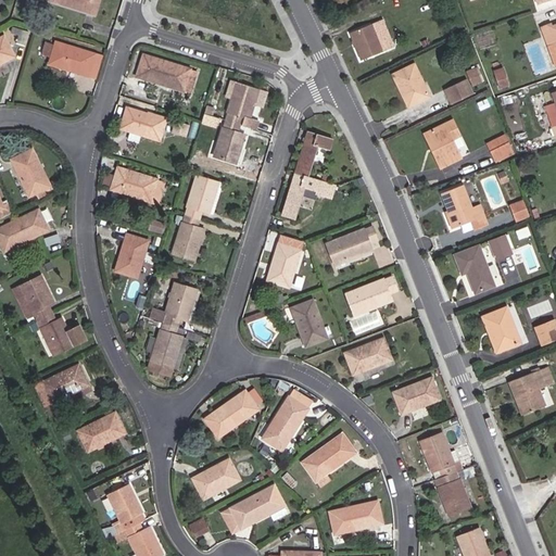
[(49,0),(95,14),(99,0),(49,0)]
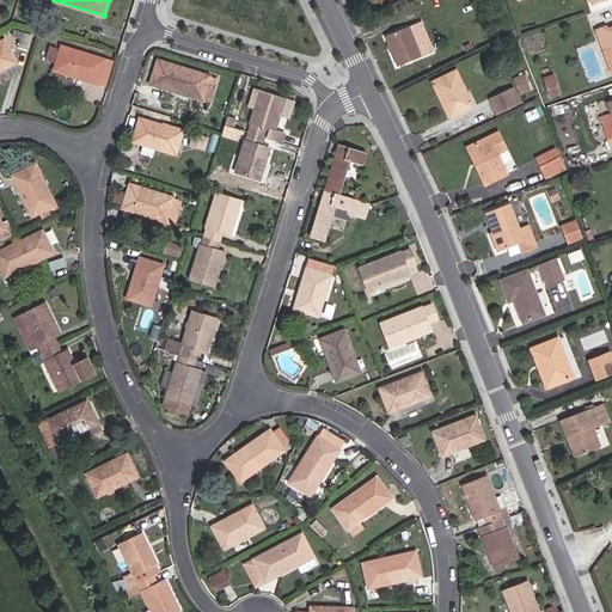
[(399,67),(421,57),(408,26),(386,36),(399,67)]
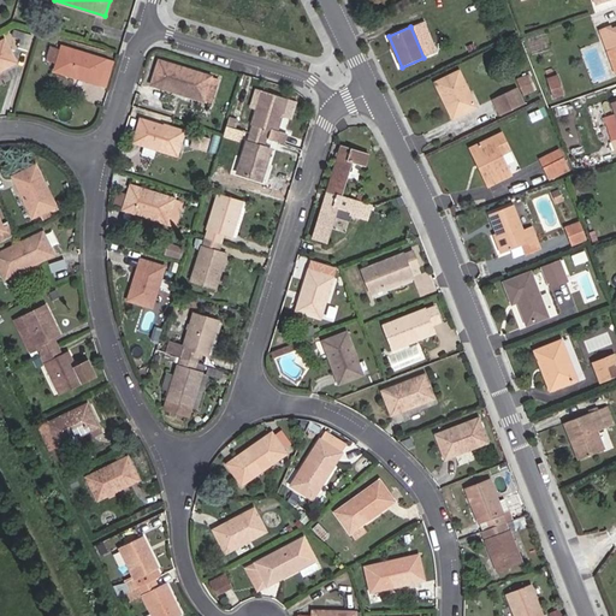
[(615,28),(611,30),(610,28),(600,31),(608,52),(615,48),(615,28)]
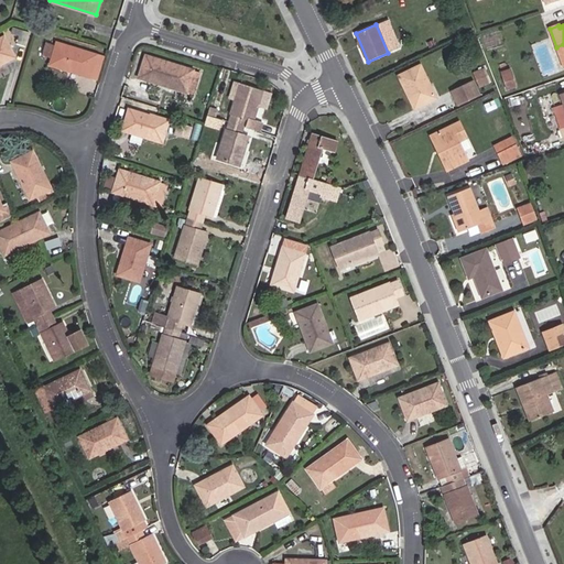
[(15,44),(25,47),(30,32),(13,26),(11,33),(19,35),(15,44)]
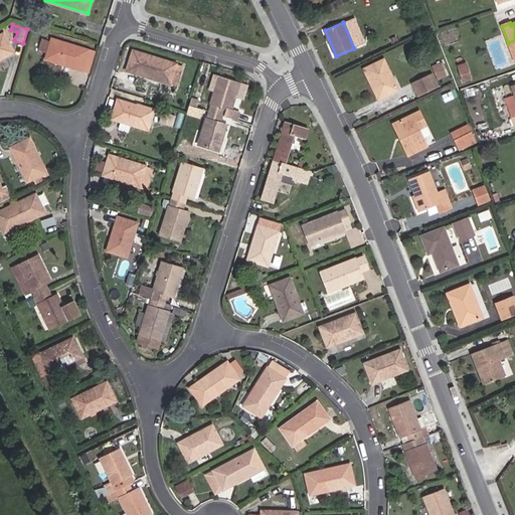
[(0,58),(13,52),(3,34),(0,35),(0,58)]
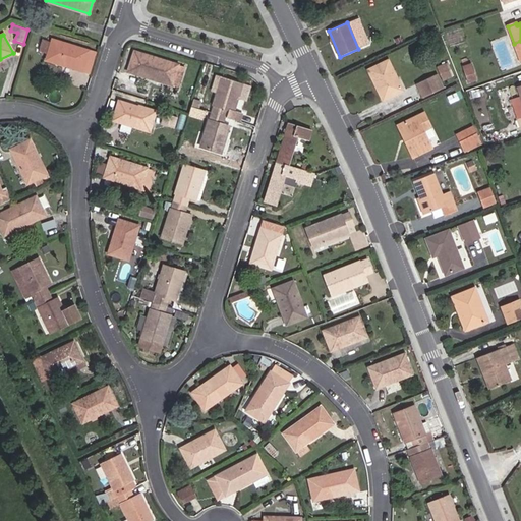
[(45,60),(81,71),(89,51),(52,39),(51,44),(41,41),(37,52),(47,55),(45,60)]
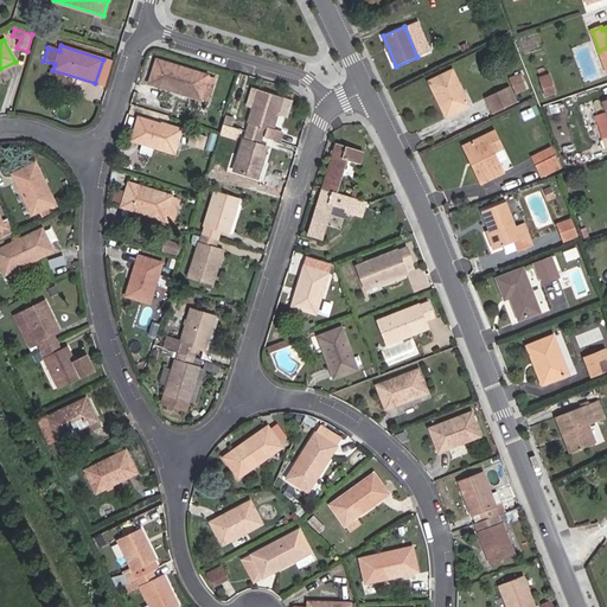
[(209,101),(215,82),(208,80),(208,77),(209,76),(157,61),(149,83),(200,100),(200,98),(209,101)]
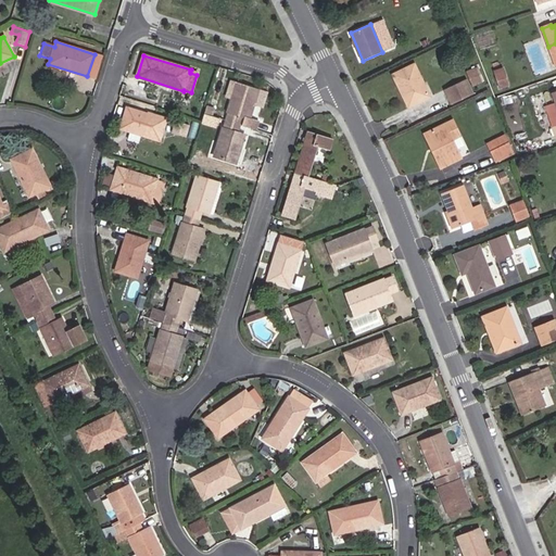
[(408,106),(430,96),(414,64),(393,75),(408,106)]
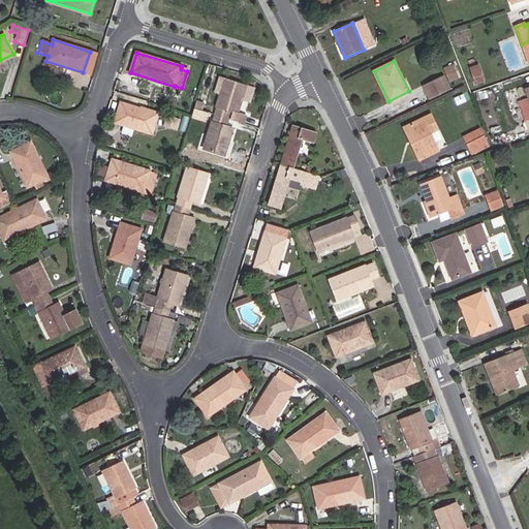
[(453,66),(444,69),(448,82),(458,79),(453,66)]
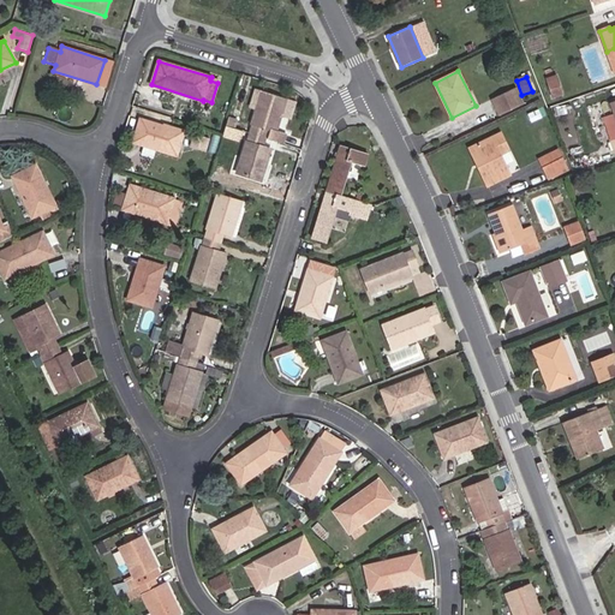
[(553,96),(561,93),(556,79),(548,82),(553,96)]
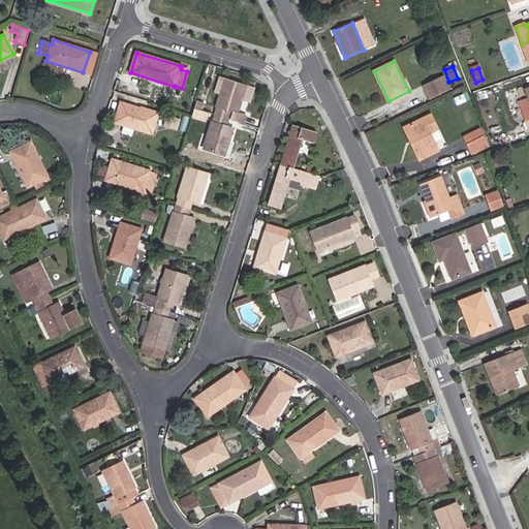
[(449,90),(443,76),(423,87),(429,99),(449,90)]
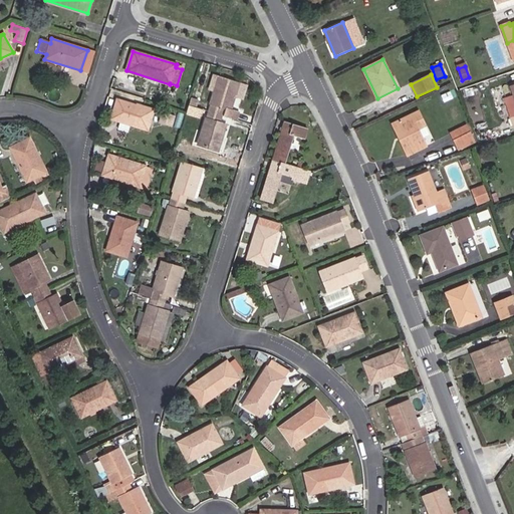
[(231,108),(239,83),(221,78),(216,91),(214,90),(208,110),(223,115),(237,120),(240,111),(231,108)]
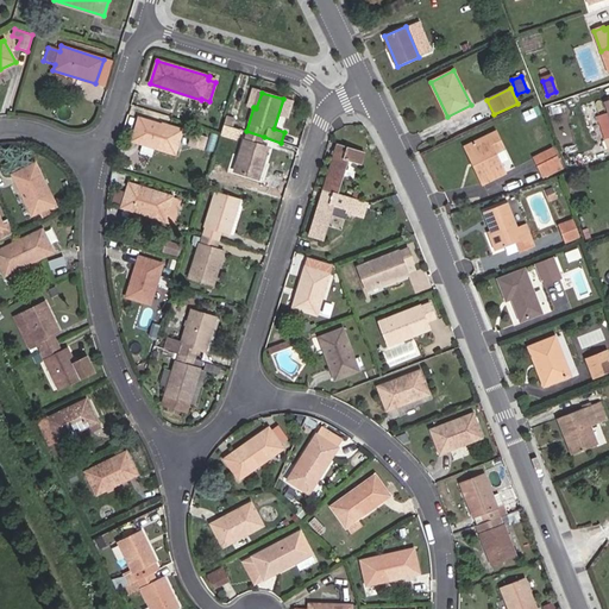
[(525,121),(538,117),(534,108),(521,114),(525,121)]
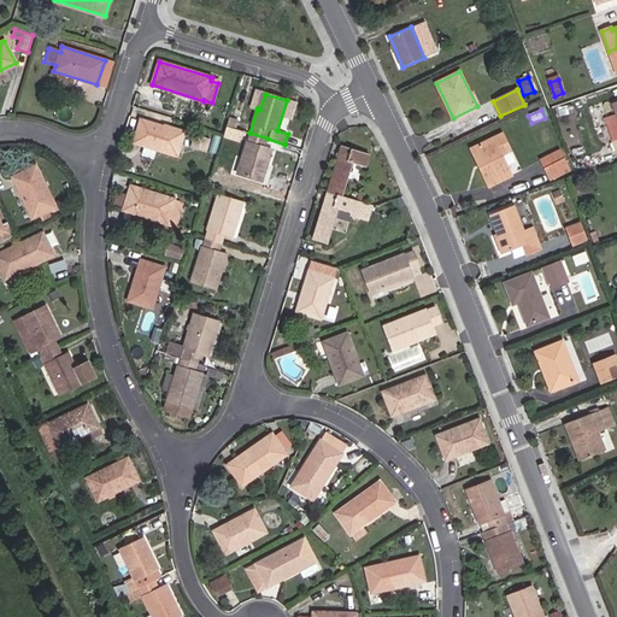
[(133,142),(176,157),(184,133),(141,118),(133,142)]
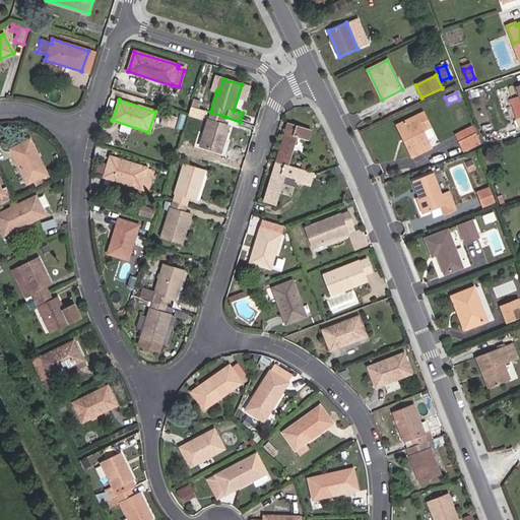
[(223,124),(225,117),(210,112),(209,115),(204,132),(206,133),(202,147),(220,152),(229,126),(223,124)]
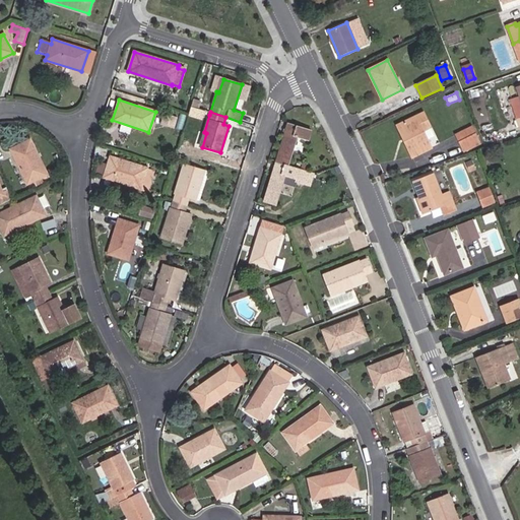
[(431,148),(423,131),(430,127),(424,113),(399,124),(406,139),(404,141),(411,157),(431,148)]
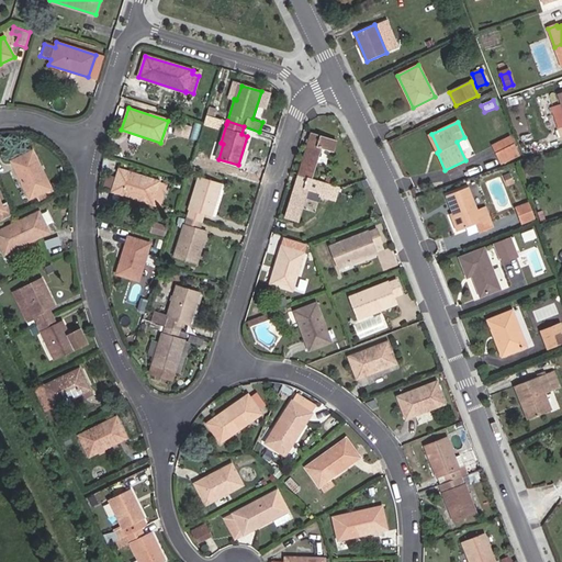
[(190,127),(178,124),(175,134),(187,137),(190,127)]
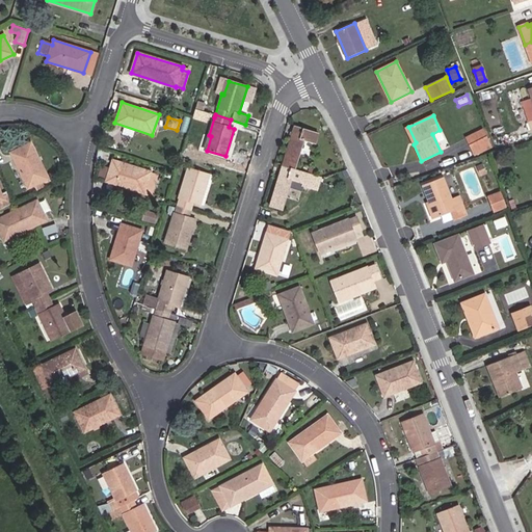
[(308,174),(295,170),(304,140),(316,143),(319,134),(294,126),(269,206),(283,210),(292,180),(302,183),(302,186),(313,189),(317,176),(315,176),(316,170),(310,168),(308,174)]
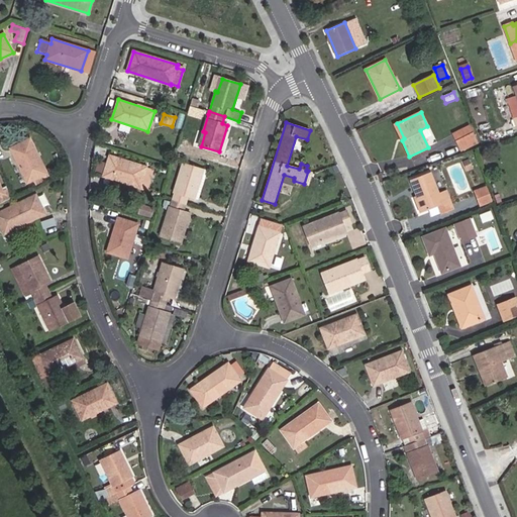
[(402,140),(404,138),(397,123),(395,125),(402,140)]
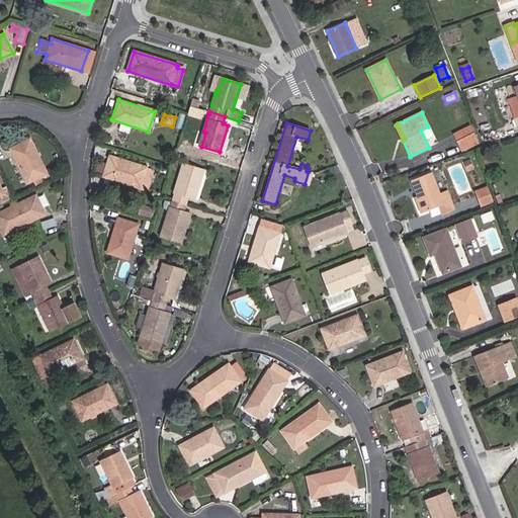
[(458,144),(473,135),(469,126),(454,136),(458,144)]
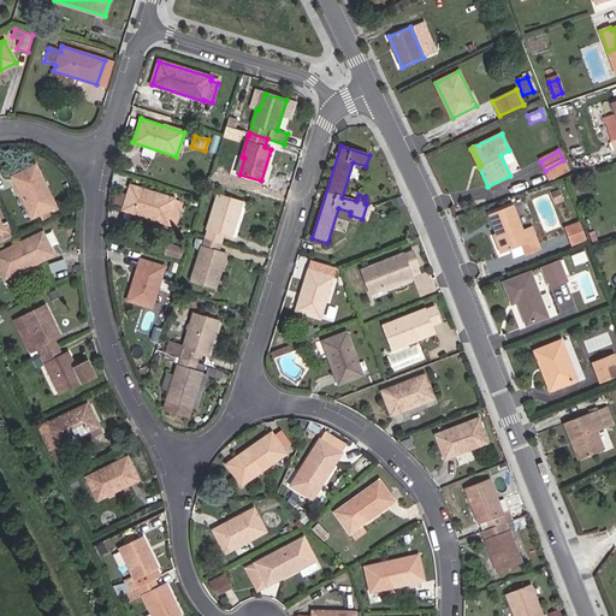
[(550,179),(568,170),(563,160),(545,171),(550,179)]
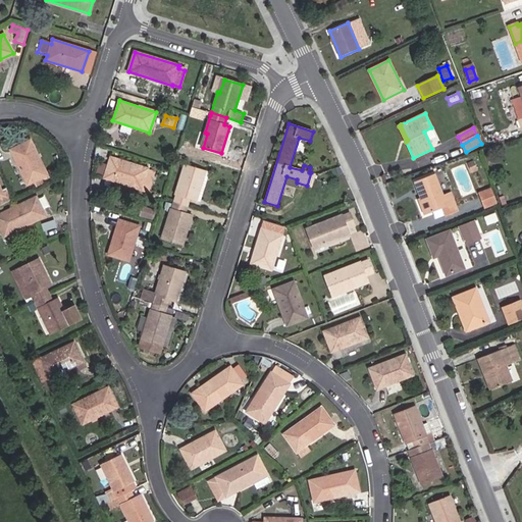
[(41,177),(47,174),(29,141),(10,150),(28,185),(33,181),(36,188),(44,184),(41,177)]
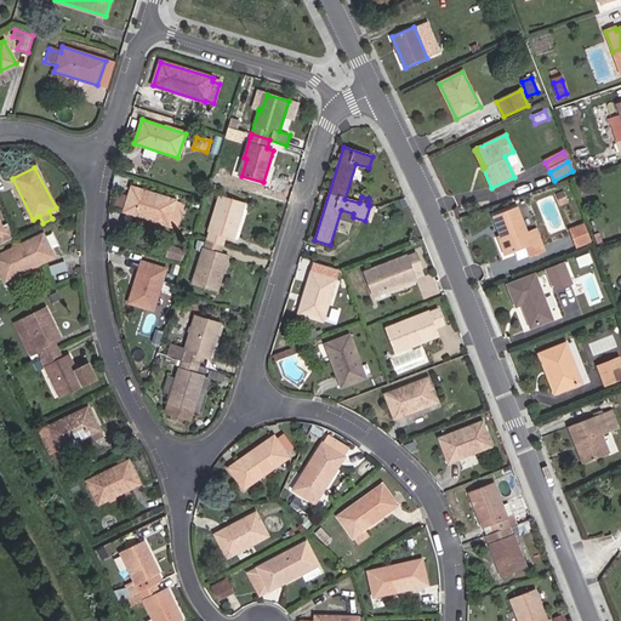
[(167,223),(175,226),(182,203),(131,187),(124,211),(167,224),(167,223)]
